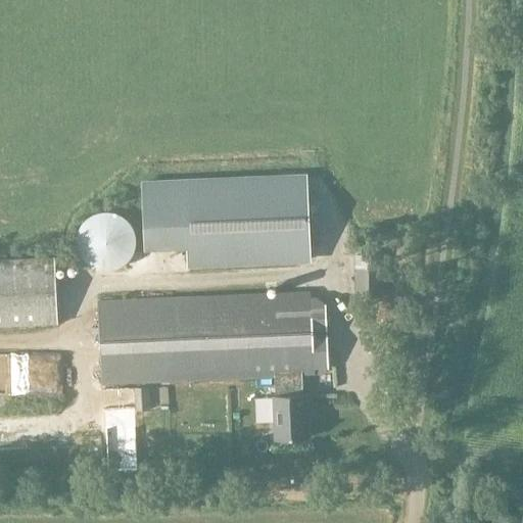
[(306,260),(302,178),(140,185),(143,250),(186,248),(187,267),(306,260)]
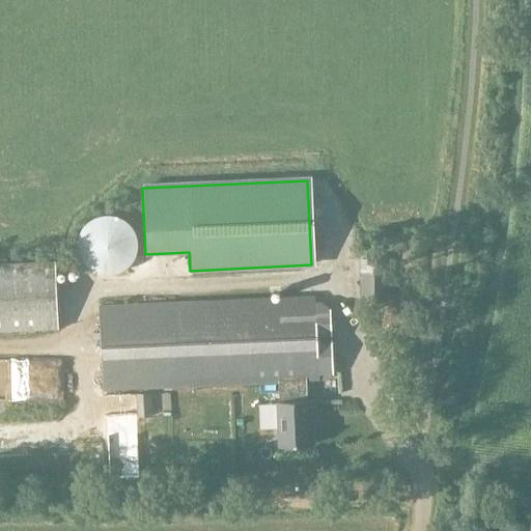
[(113,216),(107,216),(101,216),(96,217),(90,219),(87,222),(83,225),(79,230),(77,236),(76,243),(76,248),(77,255),(81,261),(85,267),(90,272),(96,274),(100,276),(109,275),(116,273),(122,270),(128,266),(131,259),(135,253),(136,249),(135,239),(133,232),(129,226),(123,221),(118,218),(113,216)]
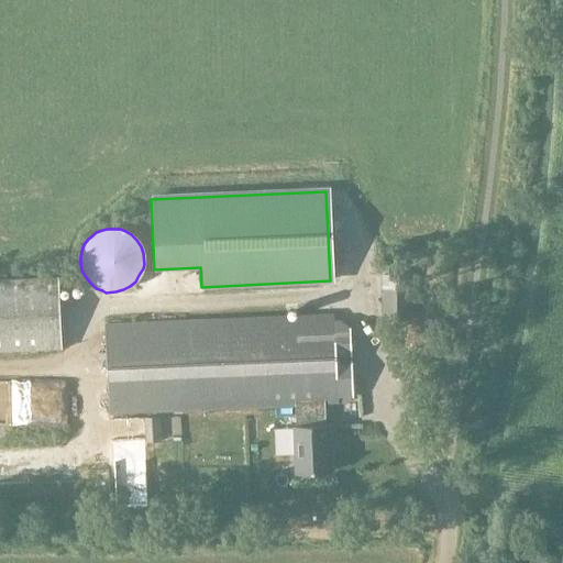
[(379,321),(408,320),(409,274),(379,275),(379,290),(379,321)]
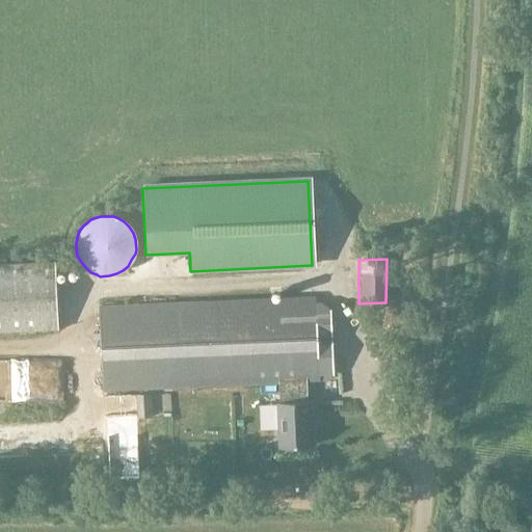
[(0,331),(57,330),(54,263),(0,265),(0,331)]
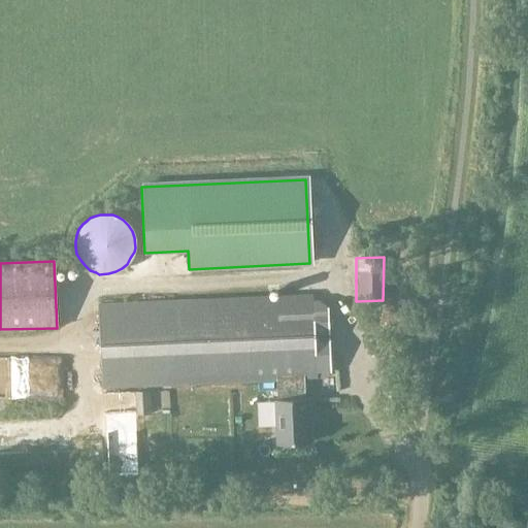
[(101,388),(256,382),(257,388),(276,387),(277,401),(274,401),(275,444),(308,443),(307,400),(303,400),(303,380),(315,378),(310,296),(97,305),(101,388)]
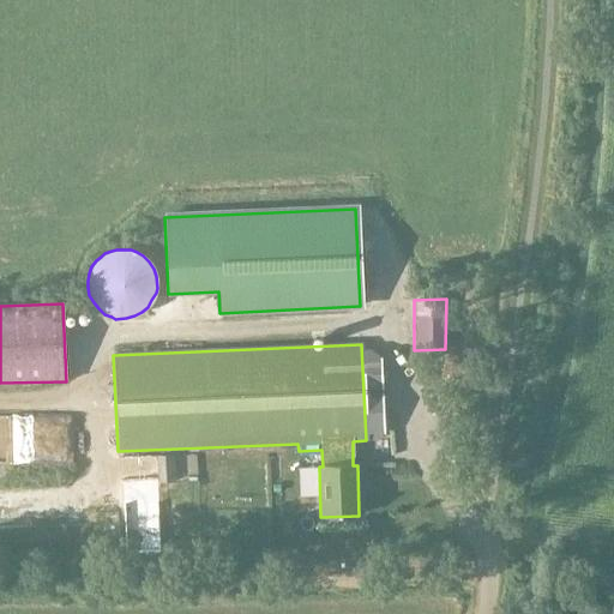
[(173,455),(156,456),(157,482),(174,481),(173,455)]
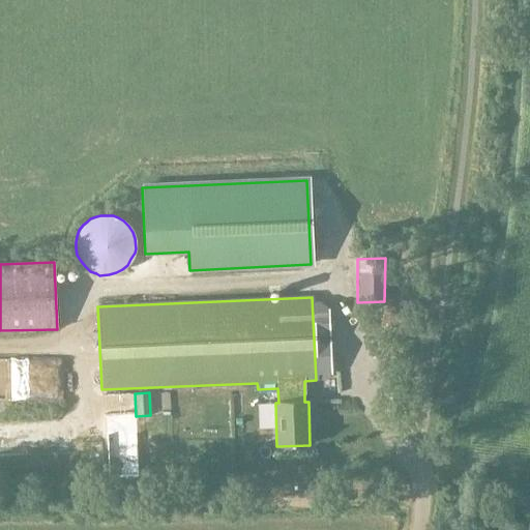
[(7,453),(55,444),(48,411),(0,420),(7,453)]
